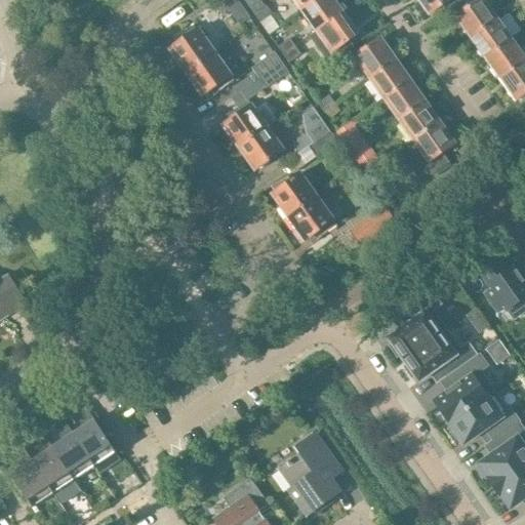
[(239,26),(249,18),(236,0),(227,0),(224,3),(239,26)]
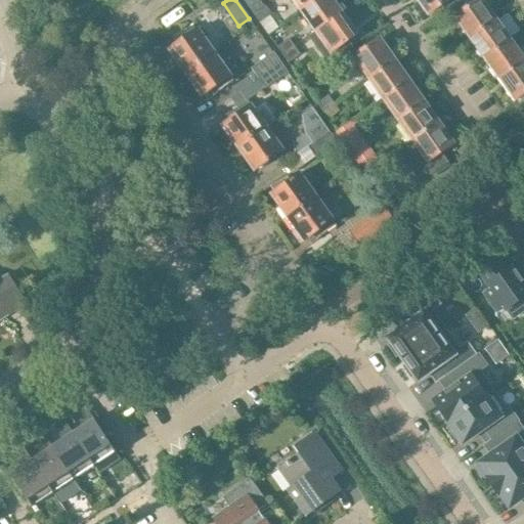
[(243,0),(253,14),(263,6),(258,0),(243,0)]
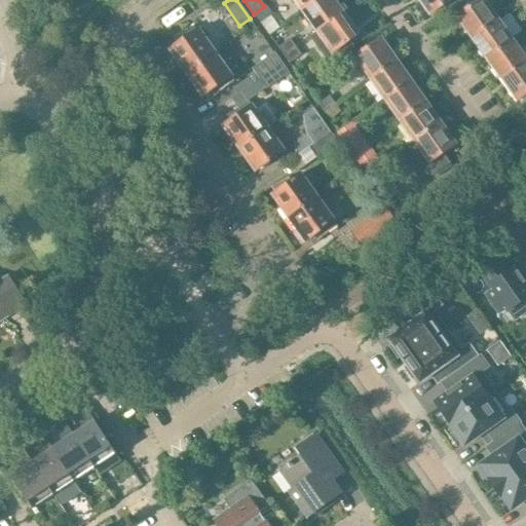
[(294,0),(302,10),(315,0),(294,0)]
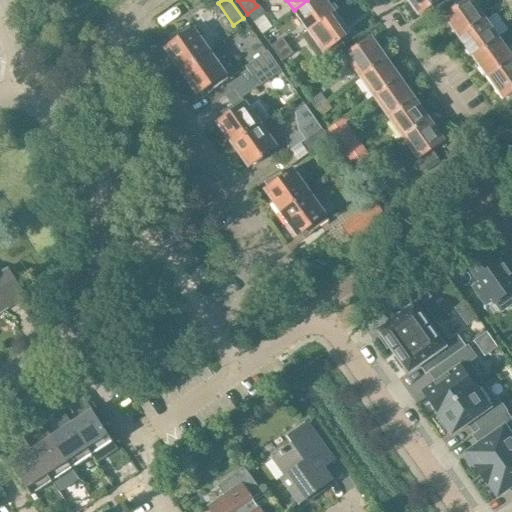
[(308,31),(334,12),(324,0),(307,0),(294,10),(308,31)]
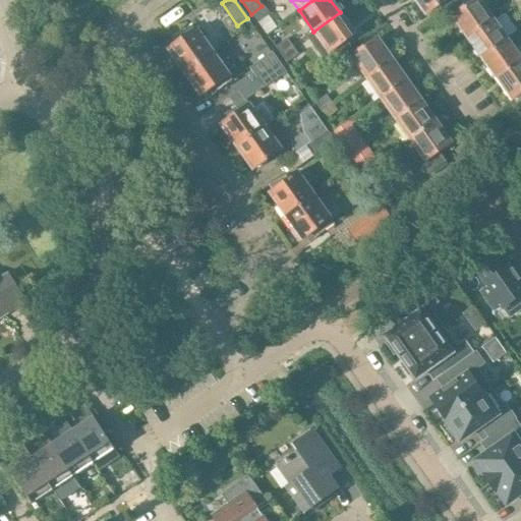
[(459,0),(414,0),(425,15),(446,1),(450,7),(459,0)]
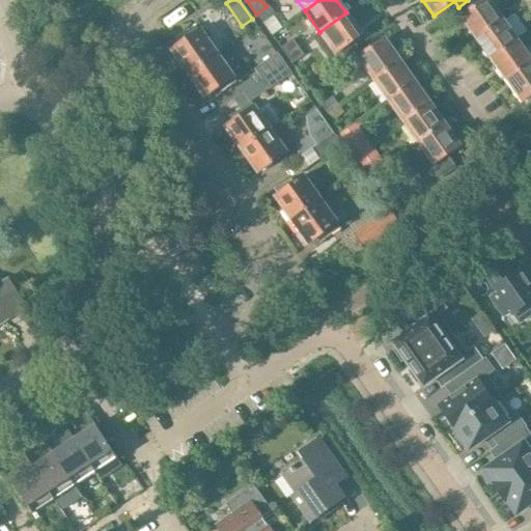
[(475,38),(502,20),(488,1),(488,0),(468,0),(458,7),(464,15),(460,17),(475,38)]
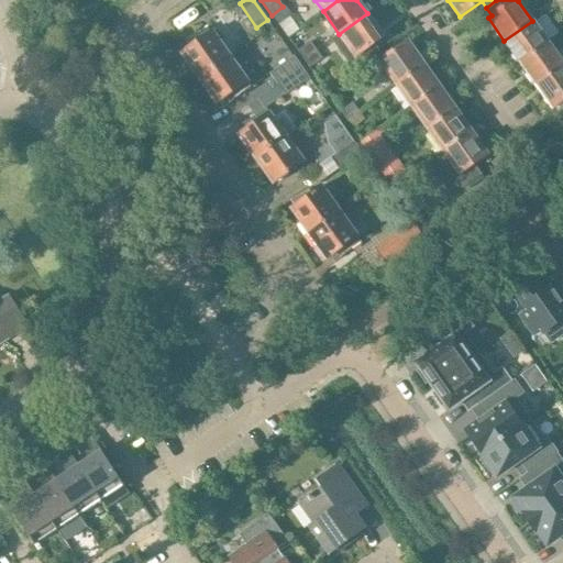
[(283,7),(272,15),(278,24),(291,15),(285,7),(283,8),(283,7)]
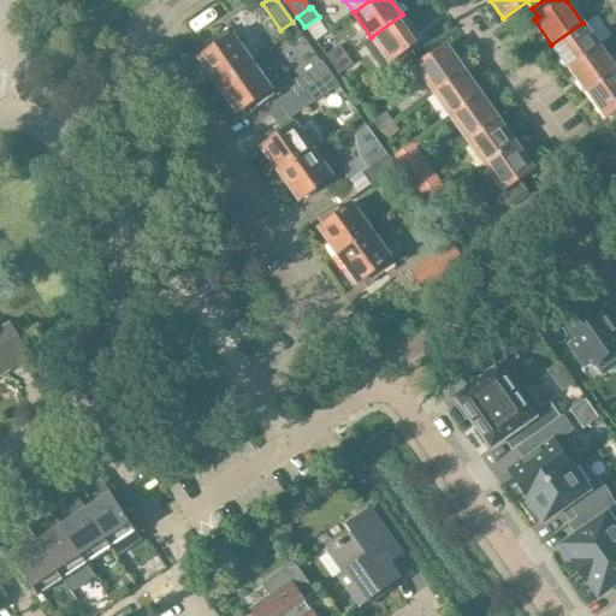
[(388,76),(414,57),(408,48),(420,41),(402,15),(371,37),(363,42),(388,76)]
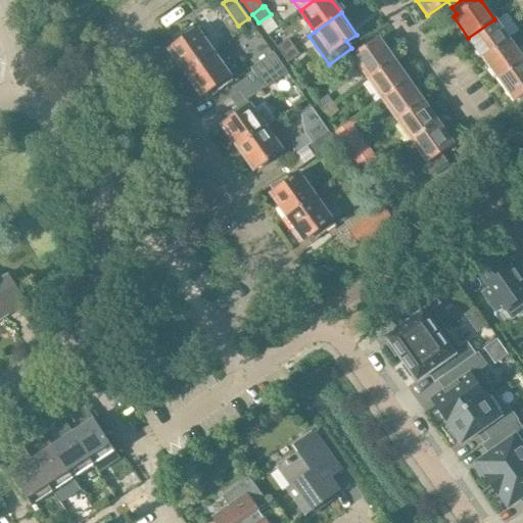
[(483,58),(509,40),(494,19),(468,38),(483,58)]
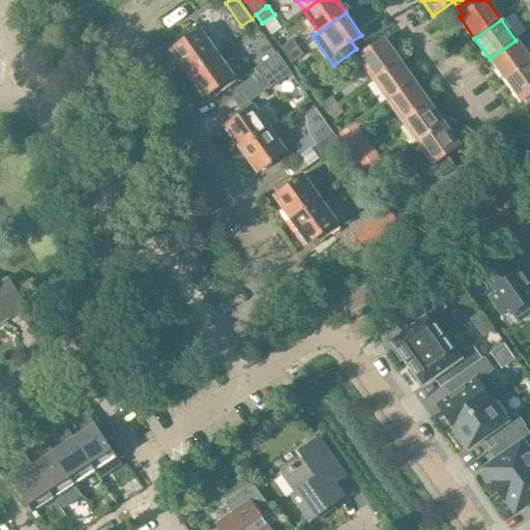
[(186,74),(216,53),(199,28),(198,29),(196,26),(183,34),(173,39),(176,45),(170,50),(186,74)]
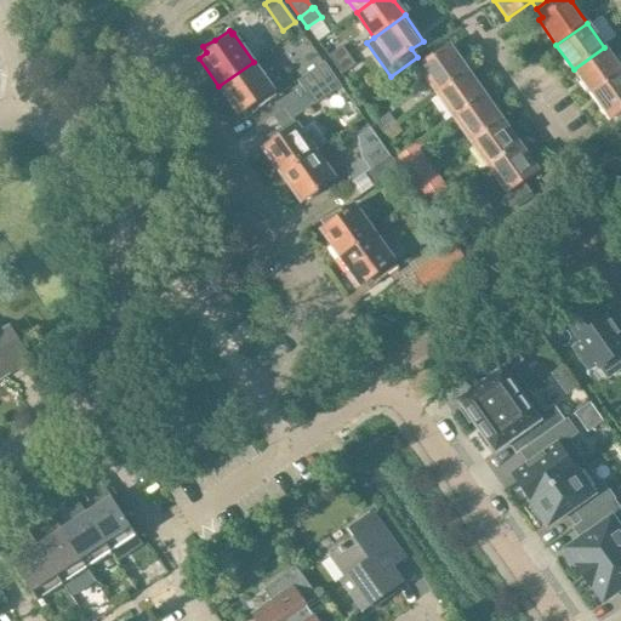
[(437,93),(468,72),(450,45),(419,68),(437,93)]
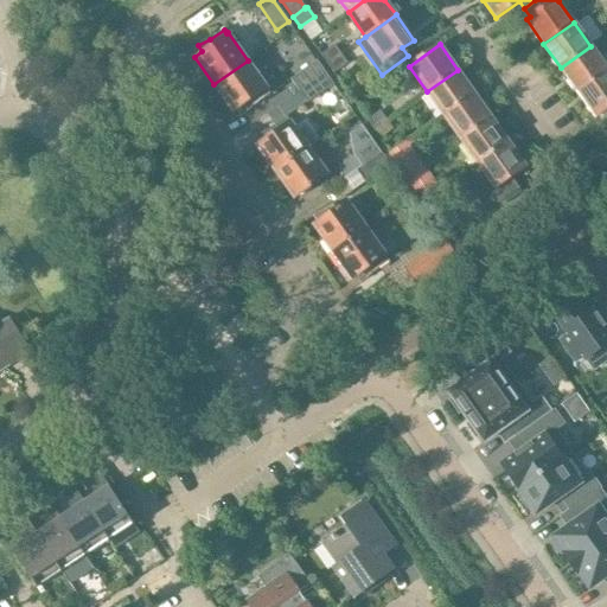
[(327,63),(340,55),(334,45),(320,55),(327,63)]
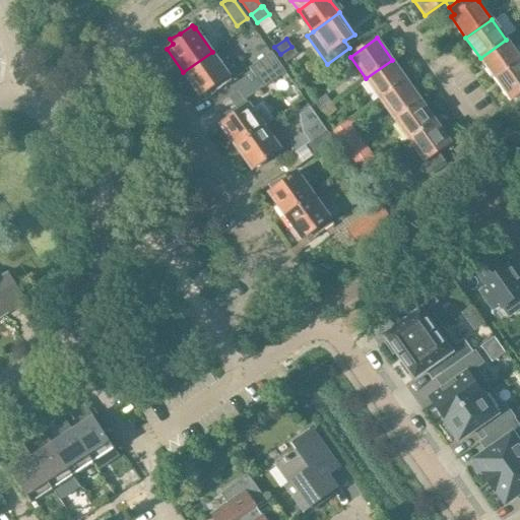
[(495,79),(519,61),(519,59),(506,40),(480,58),(495,79)]
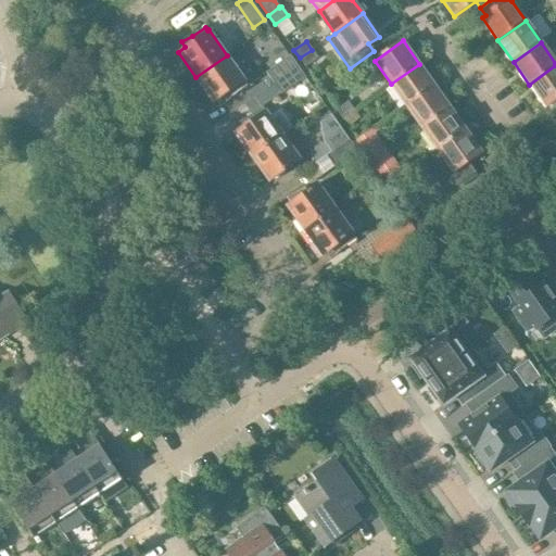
[(312,50),(300,58),(305,66),(317,58),(312,50)]
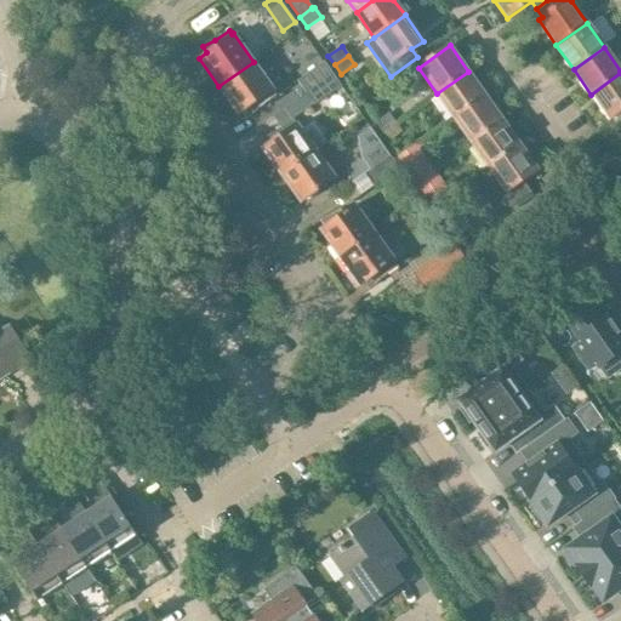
[(254,62),(218,86),(239,115),(249,109),(252,114),(265,104),(277,96),(274,91),(254,62)]
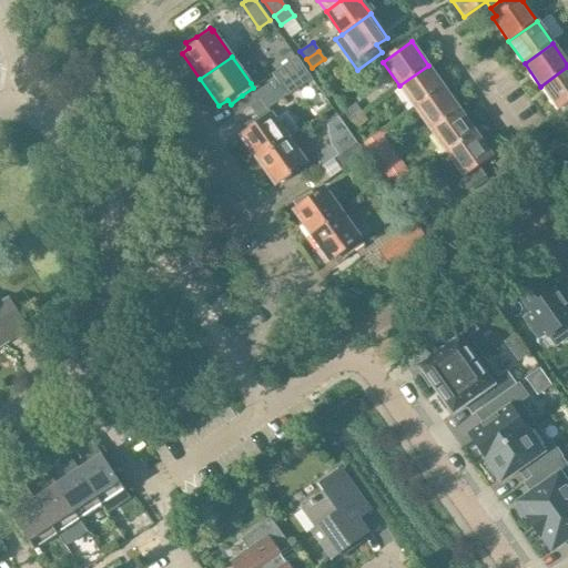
[(280,84),(304,68),(296,58),(272,74),(280,84)]
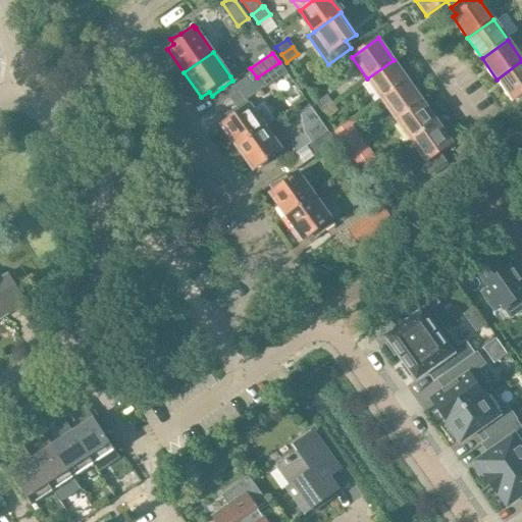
[(381,99),(408,80),(394,60),(367,79),(381,99)]
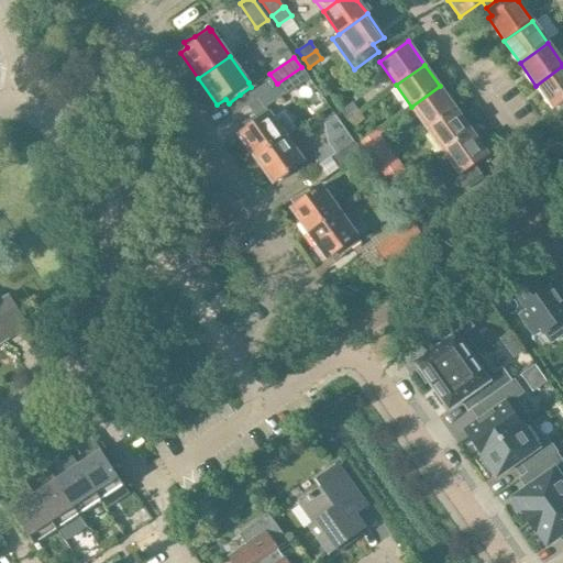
[(562,66),(536,86),(552,109),(562,100),(562,66)]
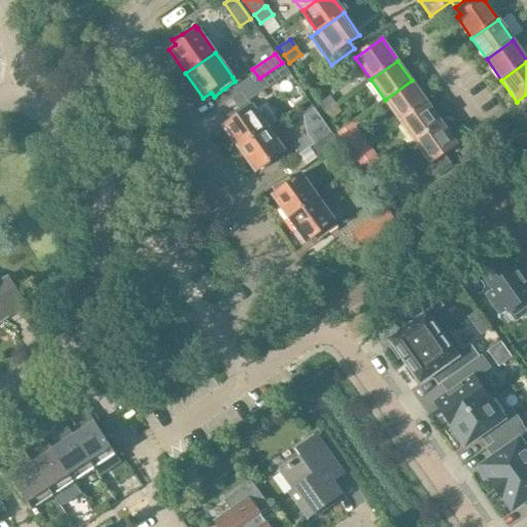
[(282,63),(259,78),(267,89),(289,73),(282,63)]
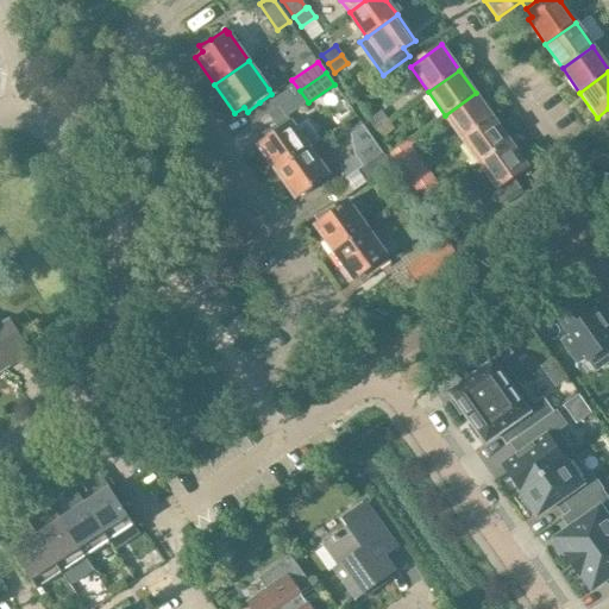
[(462,139),(493,117),(476,93),(445,115),(462,139)]
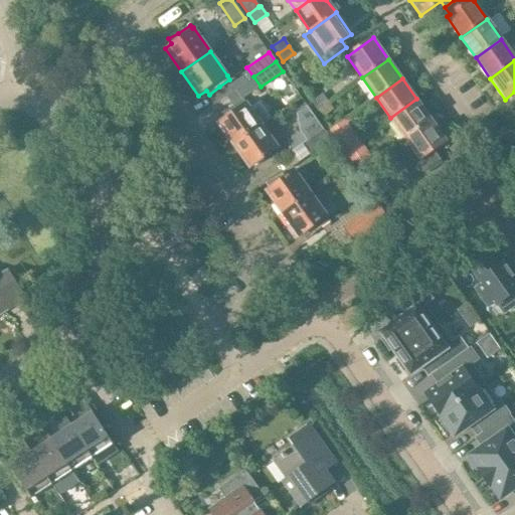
[(317,110),(328,102),(322,94),(312,102),(317,110)]
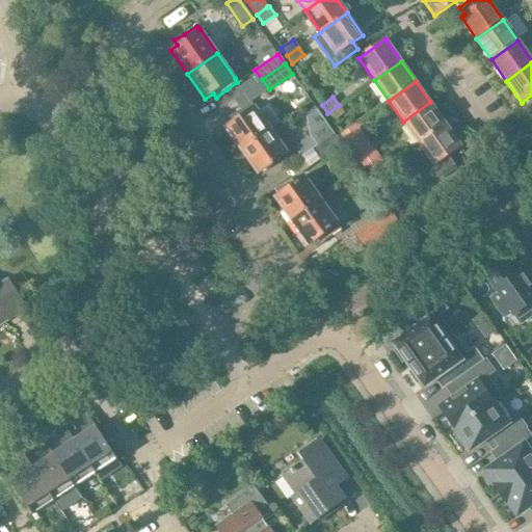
[(418,142),(445,124),(430,102),(403,122),(418,142)]
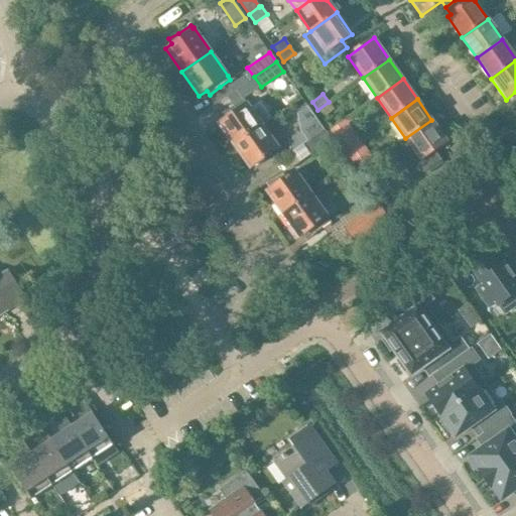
[(329,102),(317,110),(323,118),(334,110),(329,102)]
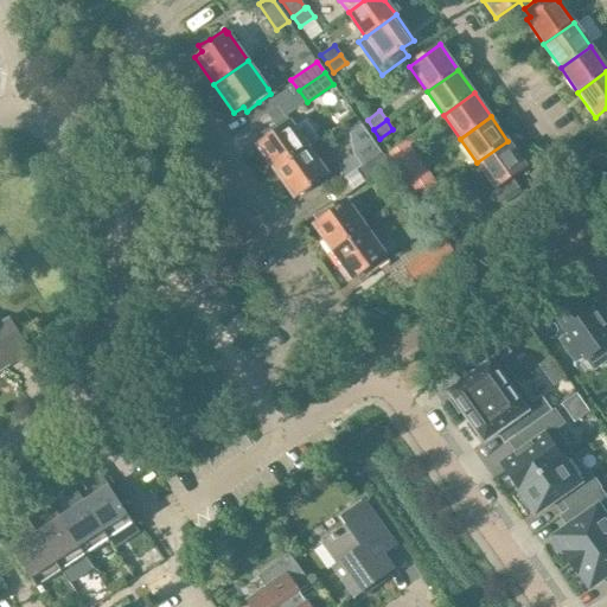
[(275,171),(308,147),(291,122),(280,129),(276,125),(263,132),(268,138),(257,146),(266,159),(264,159),(273,170),(273,168),(275,171)]
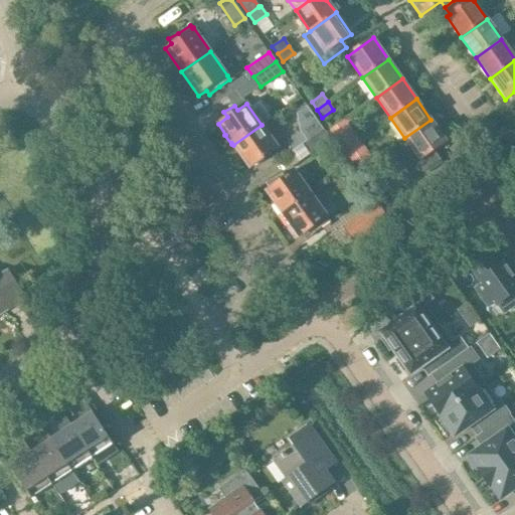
[(301,144),(323,129),(308,107),(298,114),(302,131),(289,140),(292,151),(301,144)]
